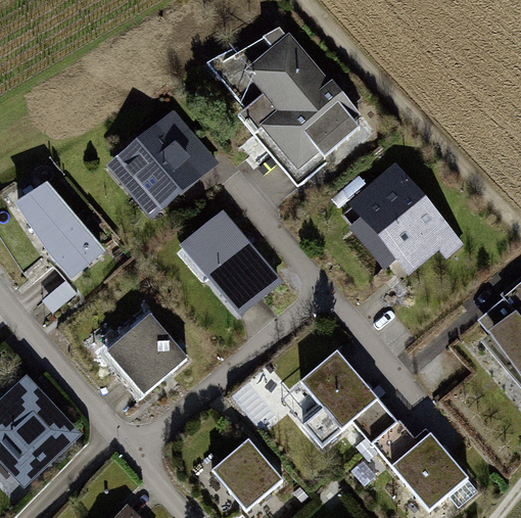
[(241,49),(214,64),(255,112),(252,115),(251,115),(245,121),(254,132),(257,129),(301,181),(367,126),(332,84),(330,85),(279,26),(263,36),(275,50),(255,66),(241,49)]
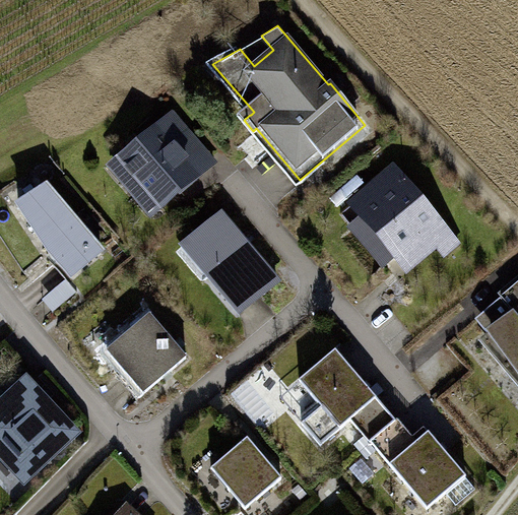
[(186,128),(175,115),(165,124),(176,136),(186,128)]
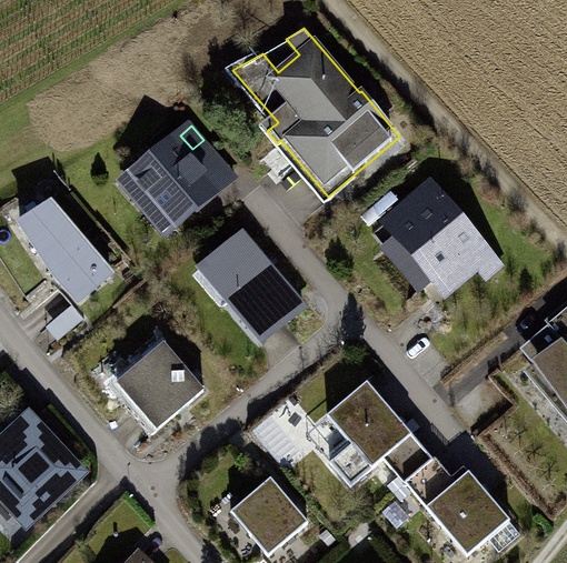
[(152,181),(143,188),(171,220),(214,183),(176,140),(142,168),(152,181)]
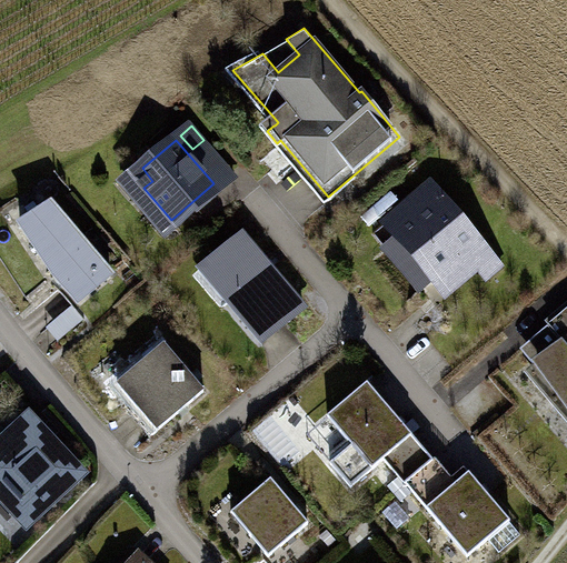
[(439,194),(397,229),(436,275),(478,241),(439,194)]
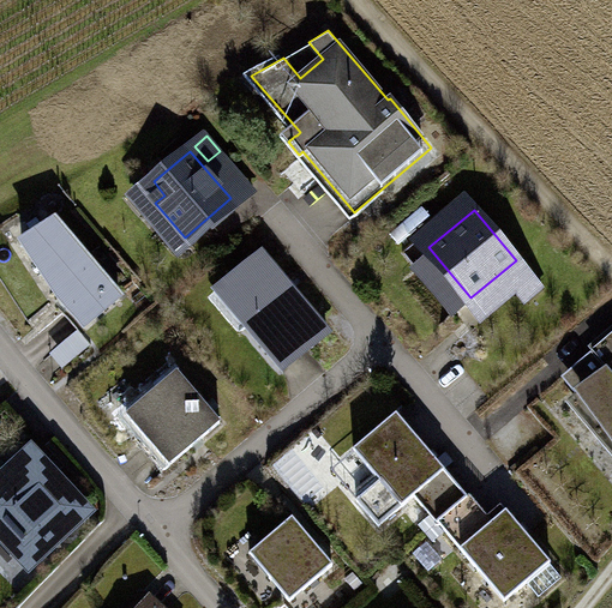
[(54,216),(22,238),(58,295),(83,324),(119,294),(54,216)]
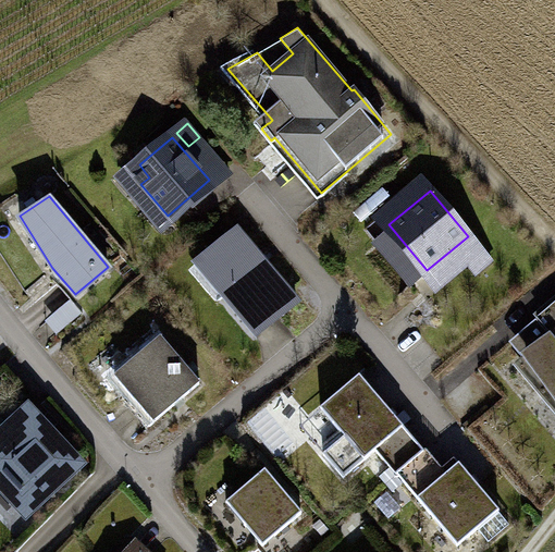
[(236,228),(205,255),(231,286),(223,293),(256,332),(296,297),(236,228)]
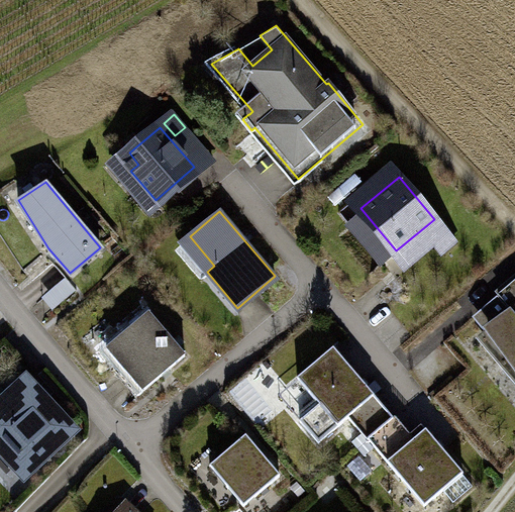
[(433,238),(442,249),(455,238),(446,227),(433,238)]
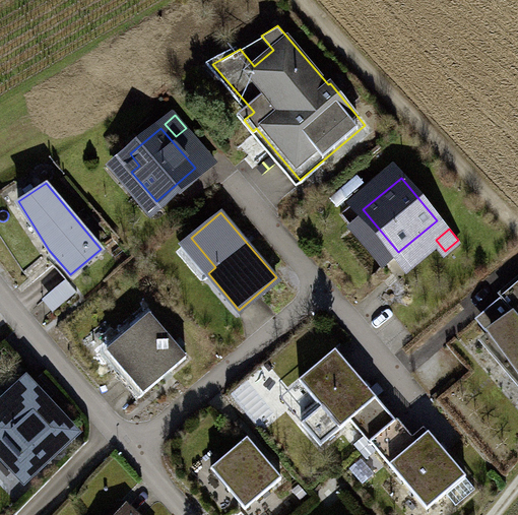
[(517,278),(483,309),(496,322),(487,330),(498,342),(499,341),(516,362),(507,369),(517,380),(517,278)]
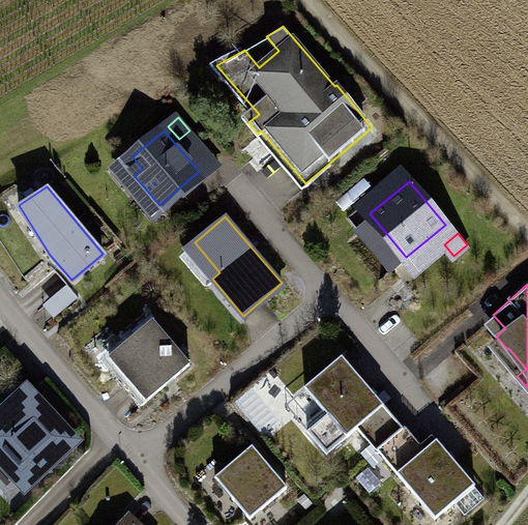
[(152,318),(109,355),(146,399),(189,361),(152,318)]
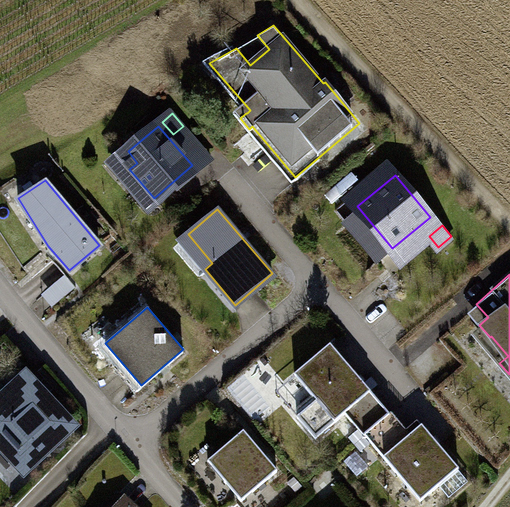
[(330,341),(294,372),(316,397),(297,413),(315,435),(345,410),(364,433),(365,431),(389,411),(330,341)]
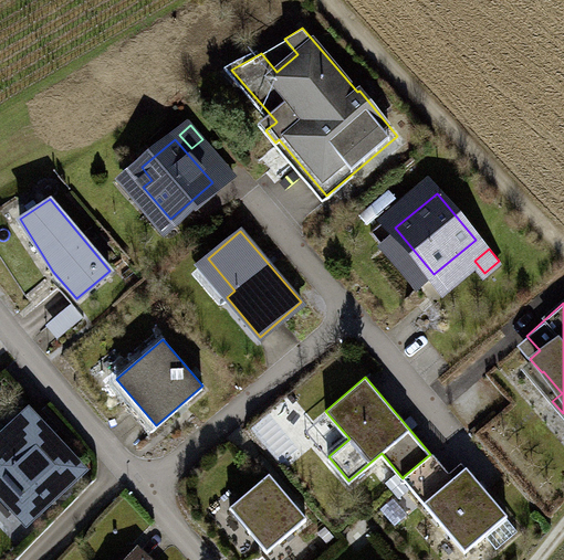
[(28,413),(0,439),(0,466),(6,473),(0,477),(0,488),(29,519),(50,500),(47,497),(76,469),(61,454),(58,457),(43,442),(50,436),(28,413)]
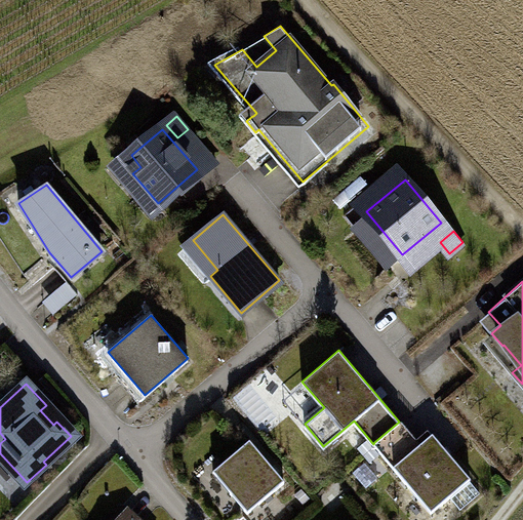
[(399,422),(374,442),(431,511),(449,495),(459,507),(480,490),(433,433),(420,443),(401,420),(399,422)]
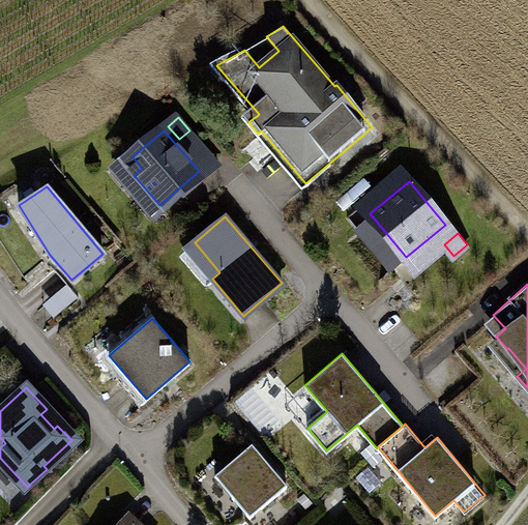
[(252,443),(214,474),(250,516),(286,485),(252,443)]
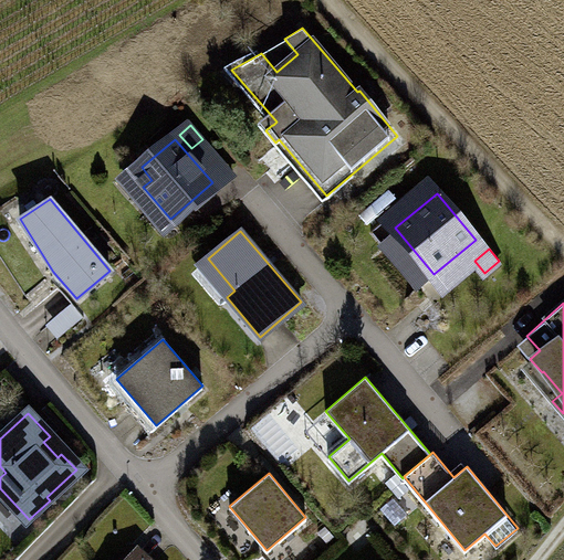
[(150,559),(137,547),(125,559),(150,559)]
